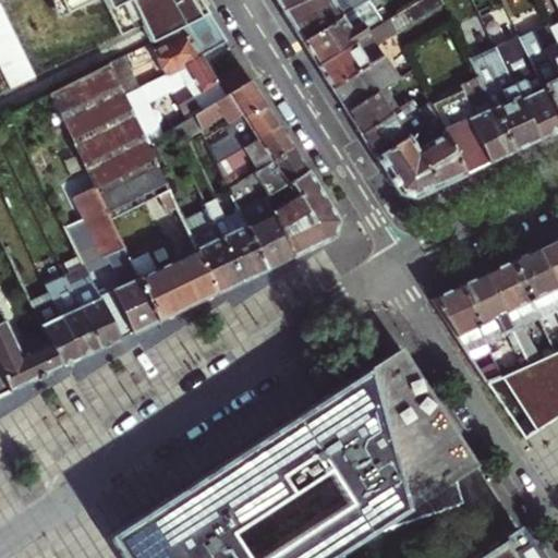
[(157,41),(208,15),(198,0),(45,0),(51,11),(61,7),(74,0),(102,0),(122,37),(143,27),(150,44),(157,41)]
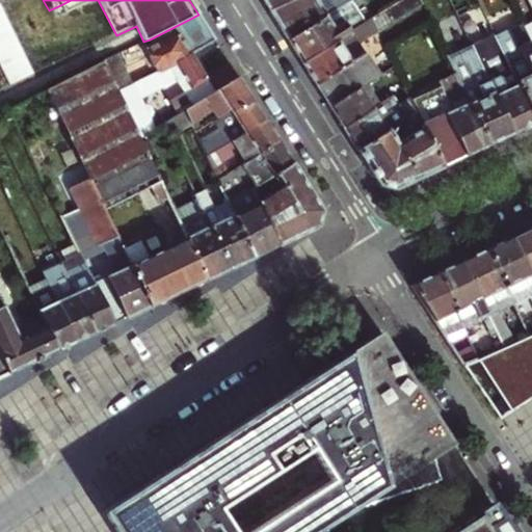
[(264,0),(265,1),(271,10),(293,0),(264,0)]
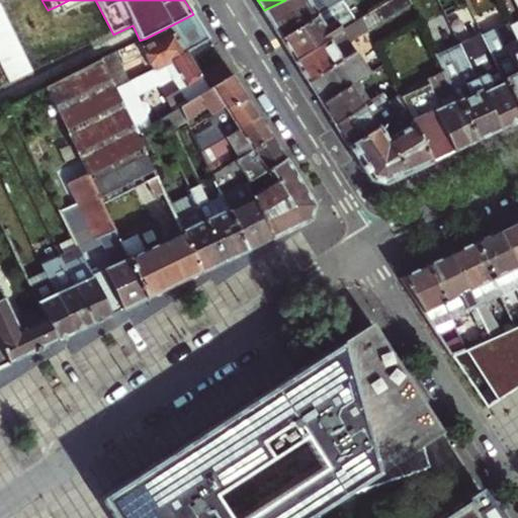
[(342,0),(285,0),(264,10),(274,26),(282,39),(342,0)]
